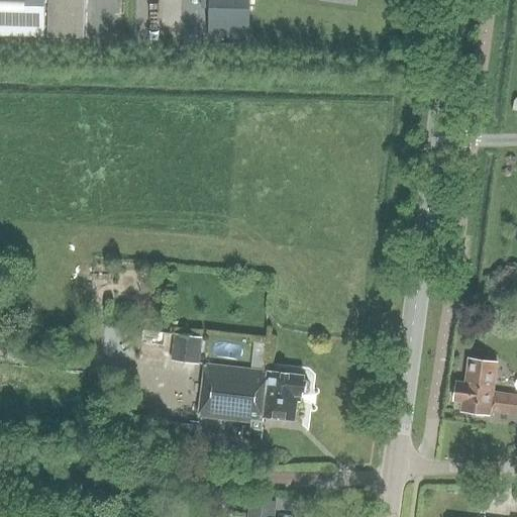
[(0,0),(0,35),(43,37),(43,35),(47,35),(47,37),(84,38),(85,0),(0,0)]
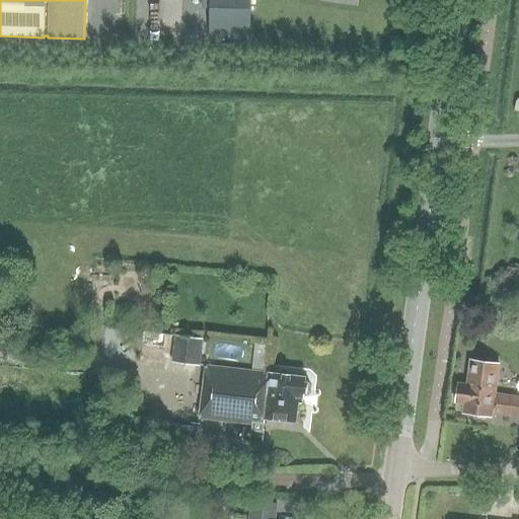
[(210,7),(209,38),(249,39),(249,0),(201,0),(202,7),(210,7)]
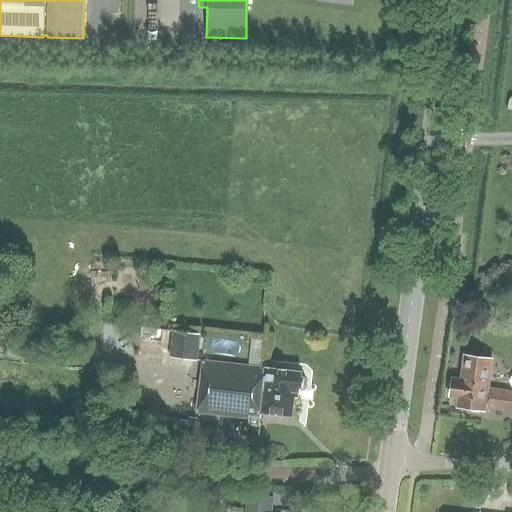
[(196,361),(196,360),(200,335),(143,327),(141,339),(173,344),(171,357),(196,361)]
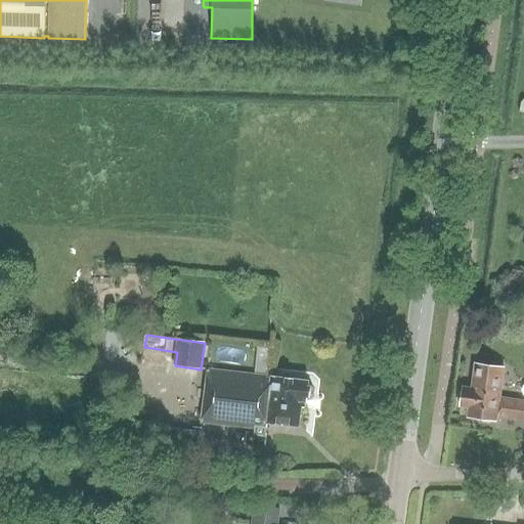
[(468,418),(479,419),(482,423),(488,424),(492,421),(496,421),(496,418),(523,421),(523,401),(498,398),(503,368),(475,364),(472,390),(463,388),(460,406),(469,408),(468,418)]
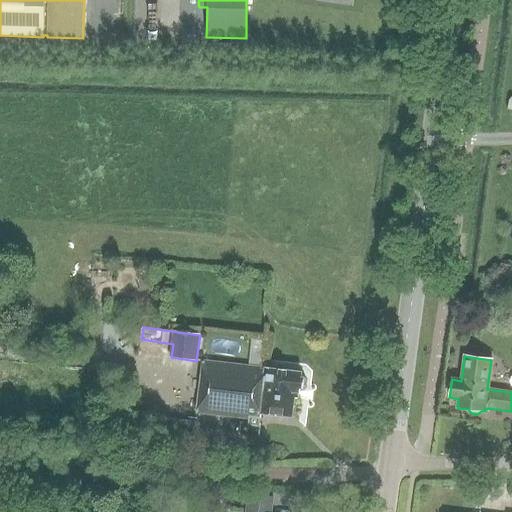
[(241,418),(241,419),(248,420),(247,423),(241,422),(240,433),(258,435),(260,413),(292,416),(295,392),(299,392),(299,390),(303,387),(304,379),(301,375),(301,372),(203,361),(197,413),(241,418)]
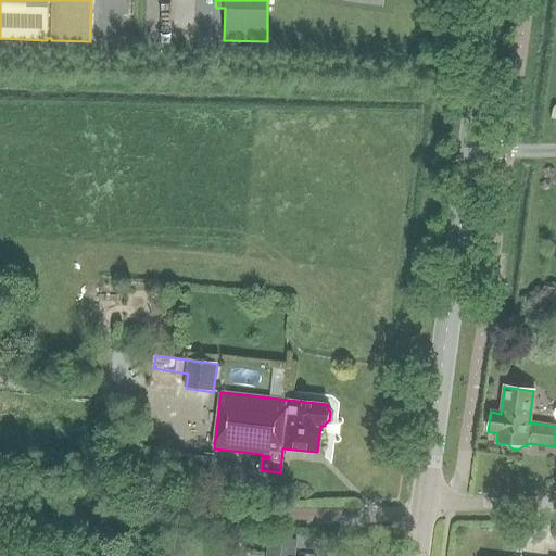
[(294,555),(297,540),(272,536),(268,555),(294,555)]
